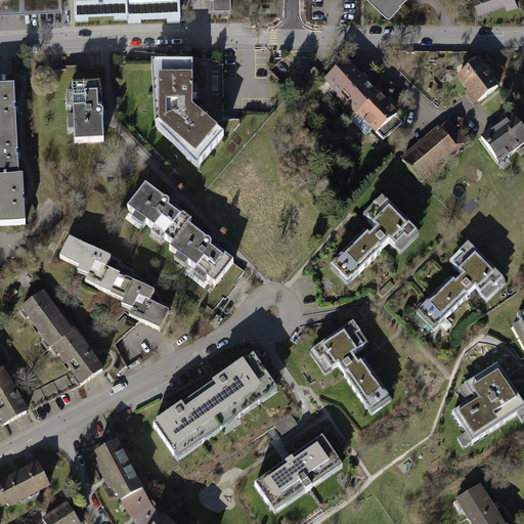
[(61,0),(0,0),(0,13),(62,11),(61,0)]
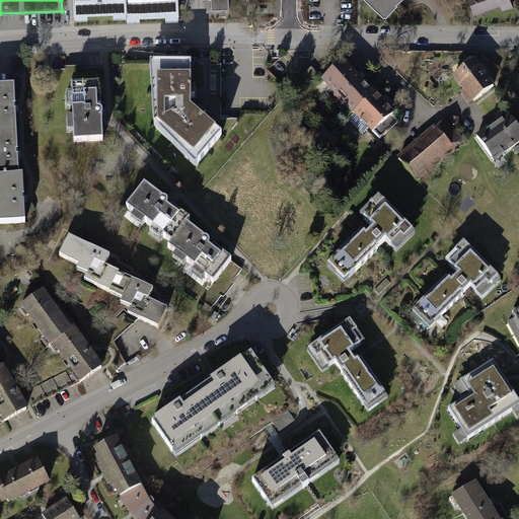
[(127,0),(74,0),(75,16),(89,16),(89,10),(114,9),(114,14),(128,14),(127,0)]
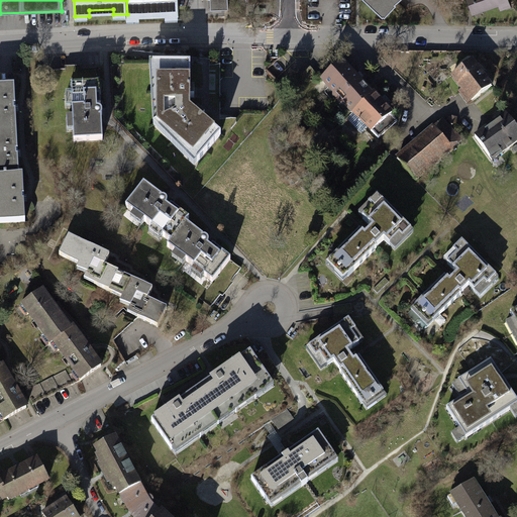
[(179,17),(178,0),(126,0),(127,14),(127,19),(141,18),(141,13),(165,12),(165,17),(179,17)]
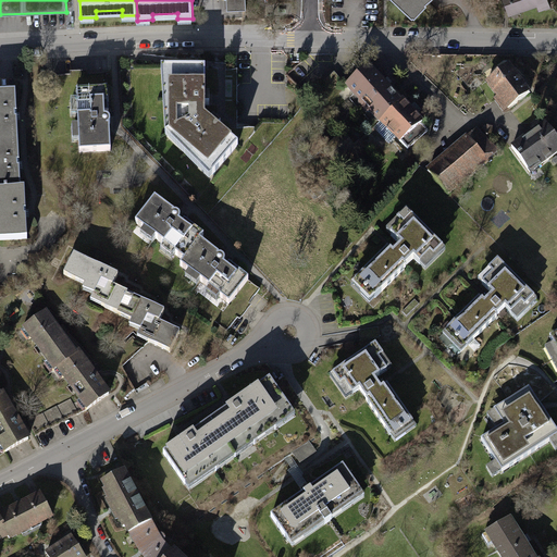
[(246,9),(245,0),(226,0),(227,10),(246,9)]
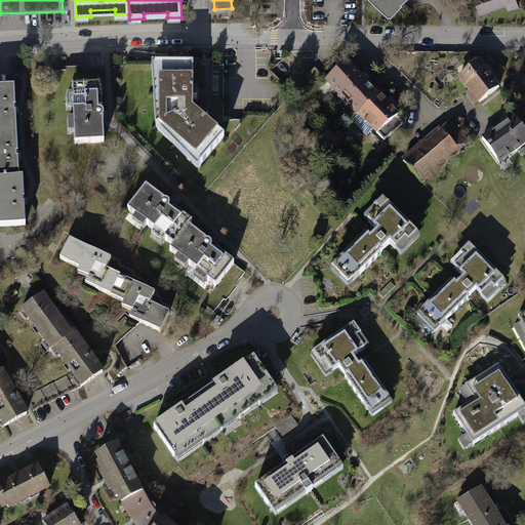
[(370,0),(388,16),(404,0),(370,0)]
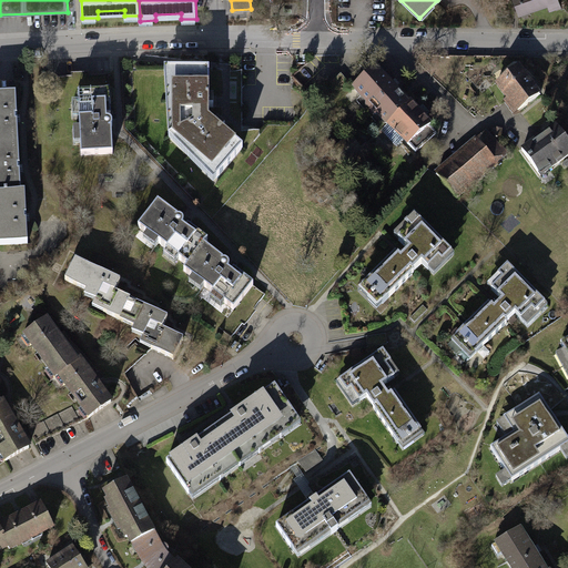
[(515,0),(521,16),(566,0),(565,0),(515,0)]
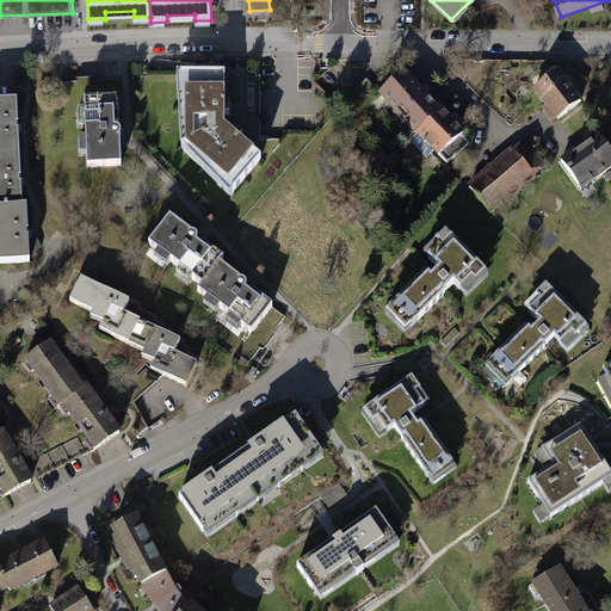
[(562,73),(535,92),(551,115),(559,123),(585,104),(562,73)]
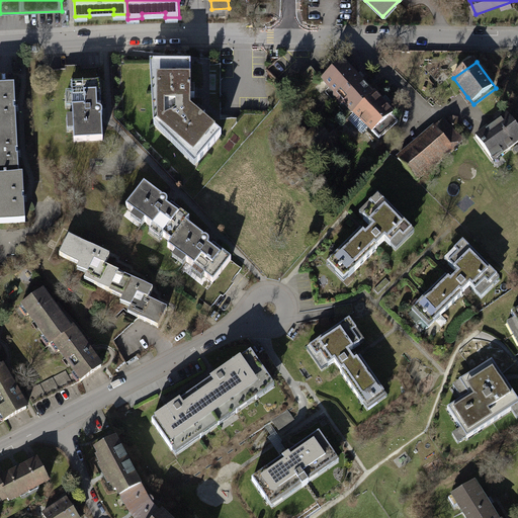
[(192,65),(151,65),(155,126),(195,166),(223,136),(192,109),(192,65)]
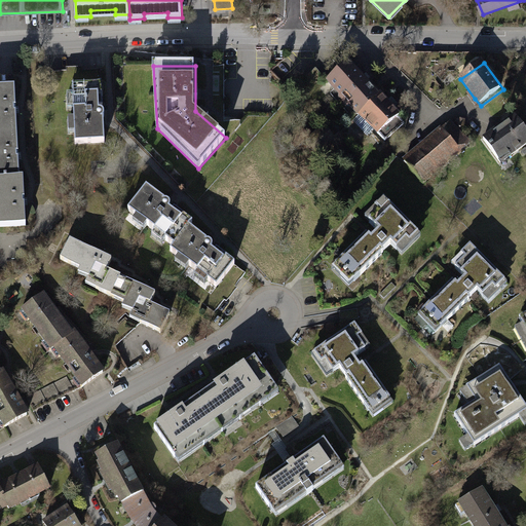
[(351,66),(332,85),(385,141),(405,121),(391,107),(365,79),(351,66)]
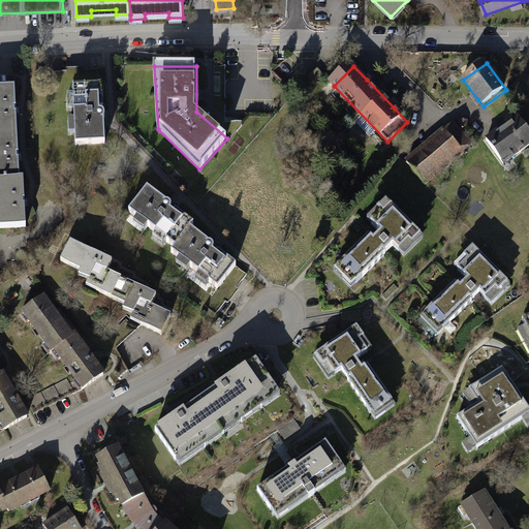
[(73,86),(75,145),(105,144),(104,114),(103,85),(73,86)]
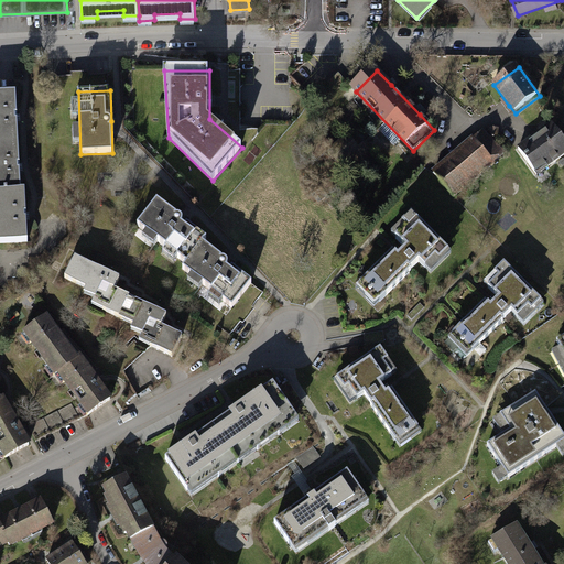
[(17,96),(0,96),(0,194),(21,194),(20,170),(18,120),(17,96)]
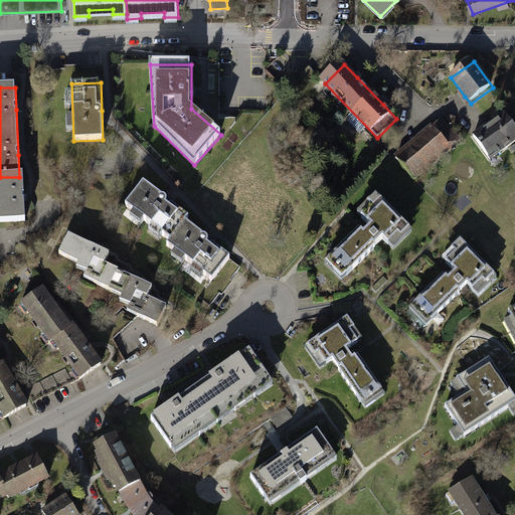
[(489,127),(474,137),(491,161),(514,144),(514,131),(505,116),(489,127)]
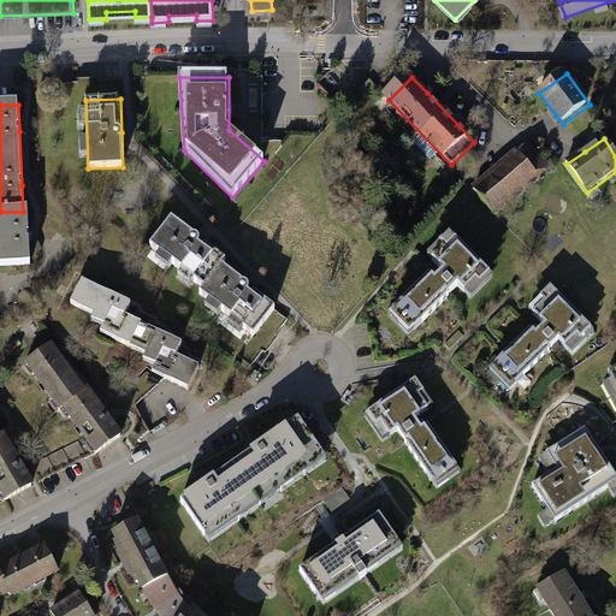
[(532,142),(473,189),(495,215),(554,170),(532,142)]
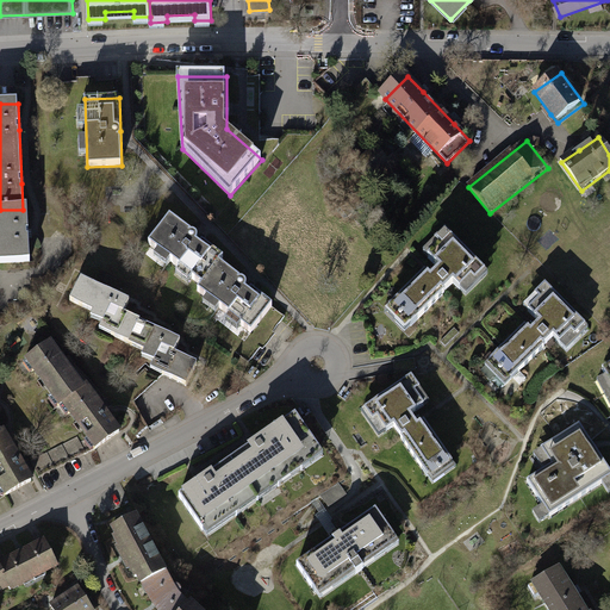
[(23,210),(0,210),(0,263),(30,263),(29,236),(27,210),(23,210)]
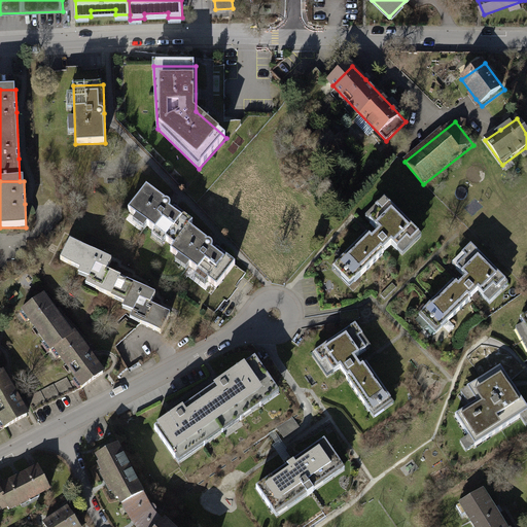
[(155,186),(137,211),(179,243),(175,249),(222,285),(241,261),(216,244),(216,243),(190,223),(197,217),(182,207),(155,186)]
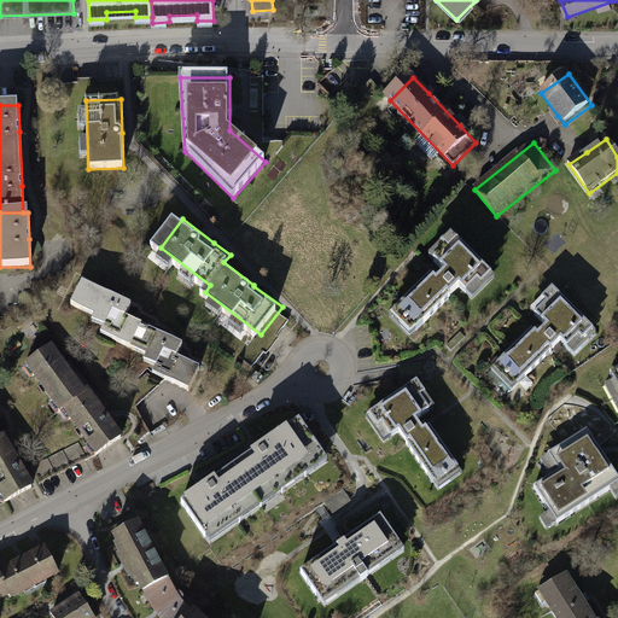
[(497,279),(455,235),(433,257),(443,268),(430,280),(391,318),(413,339),(462,292),(472,302),(497,279)]
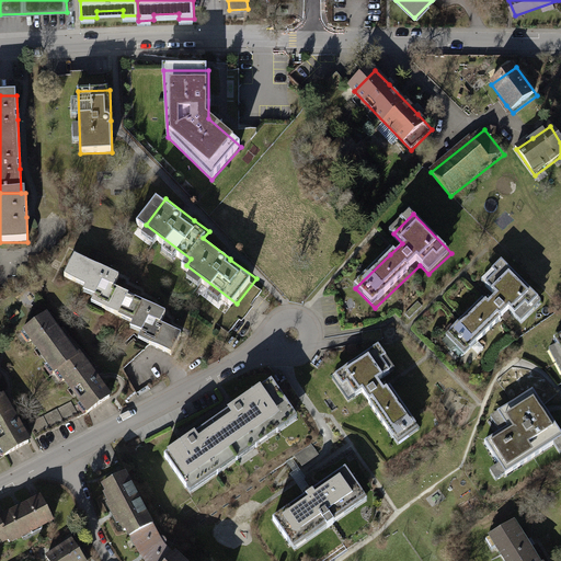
[(81,255),(70,276),(94,288),(91,294),(103,299),(100,306),(139,325),(150,332),(145,343),(173,357),(185,333),(169,324),(174,313),(161,307),(132,292),(124,288),(128,281),(81,255)]
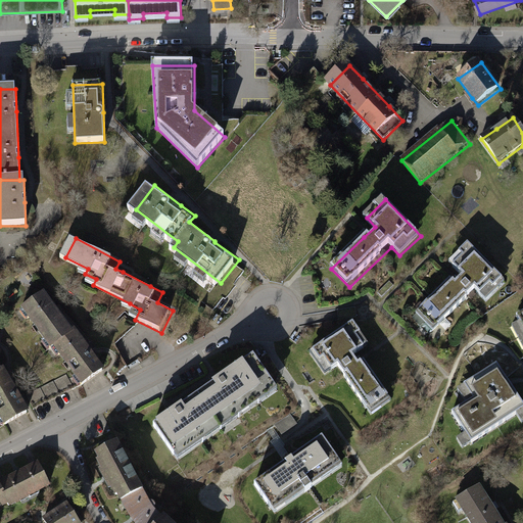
[(504,282),(469,245),(449,264),(459,273),(447,283),(415,316),(433,334),(475,294),(483,302),(504,282)]
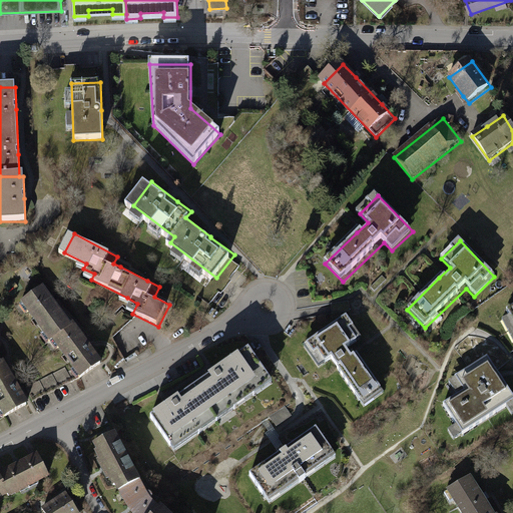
[(48,292),(24,310),(79,381),(103,363),(90,348),(62,312),(48,292)]
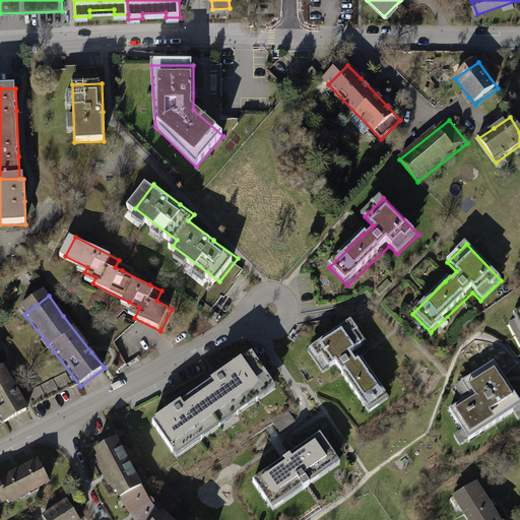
[(349,321),(310,352),(326,373),(335,366),(374,412),(394,396),(365,359),(358,351),(368,343),(349,321)]
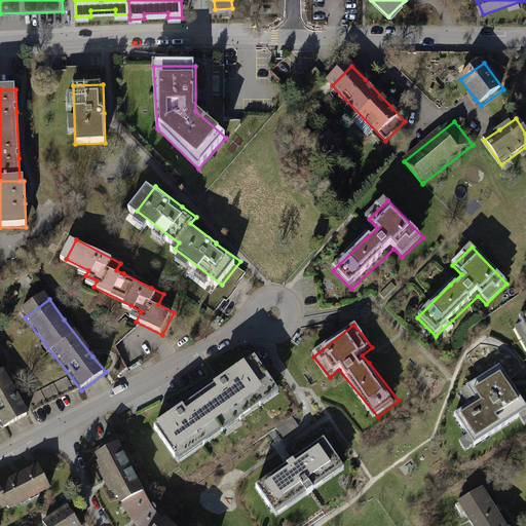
[(0,415),(8,427),(34,411),(23,395),(0,360),(0,415)]
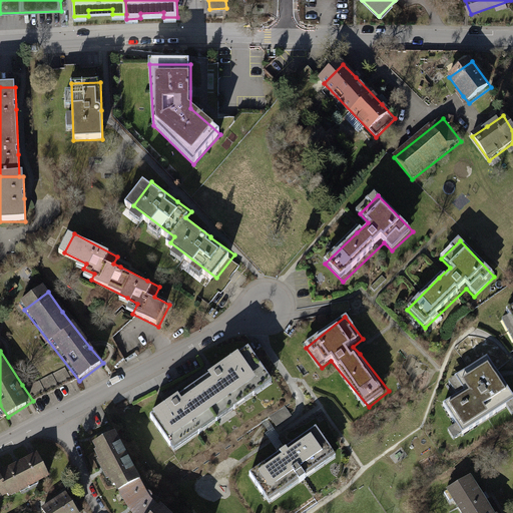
[(176,401),(150,418),(169,448),(269,382),(248,353),(220,372),(176,401)]
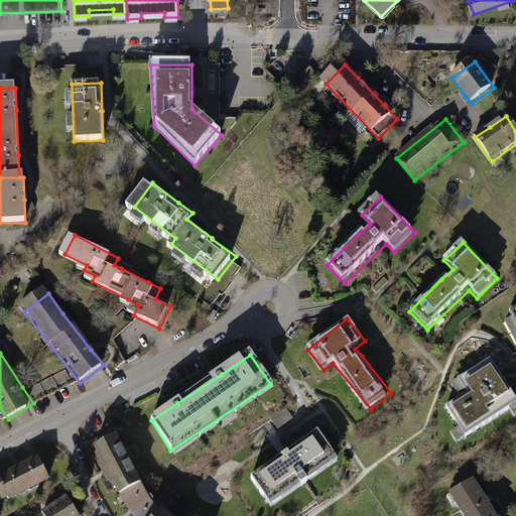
[(515,393),(511,386),(494,359),(456,383),(465,397),(446,408),(467,439),(515,408),(515,393)]
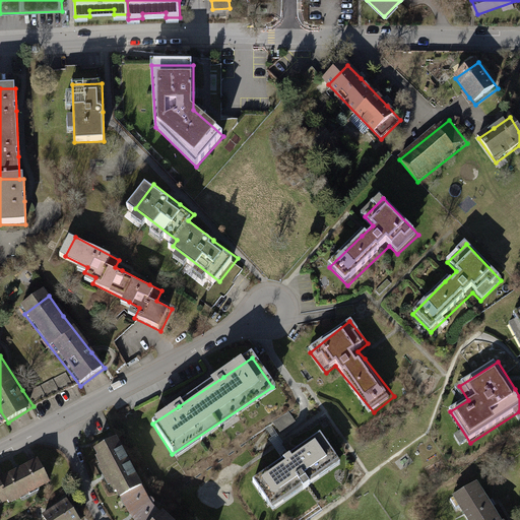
[(289,414),(277,424),(282,431),(295,421),(289,414)]
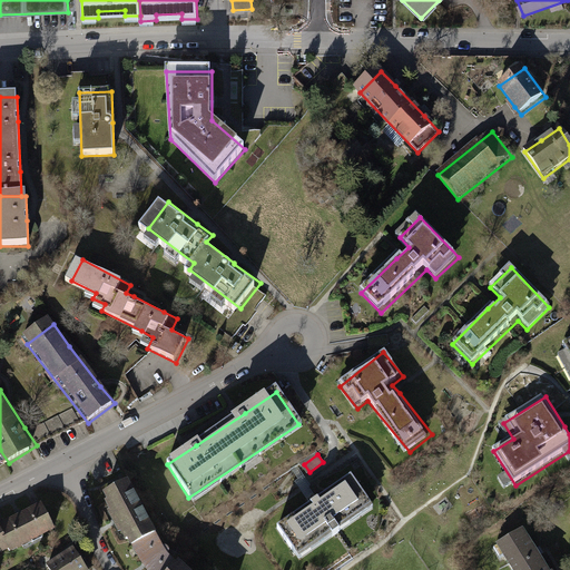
[(131,481),(107,495),(131,542),(154,569),(194,569),(187,562),(172,544),(157,527),(145,503),(131,481)]
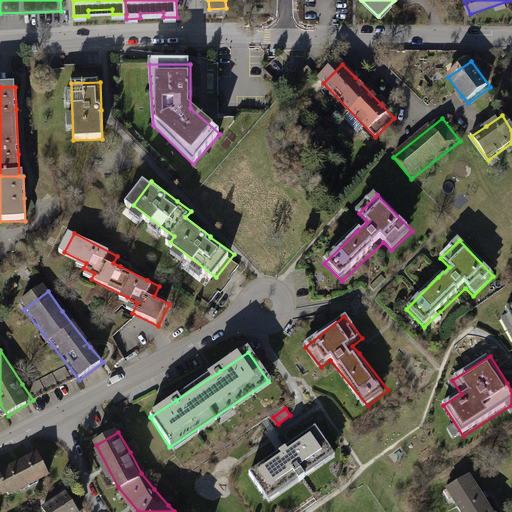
[(281,454),(249,475),(268,504),(333,461),(313,432),(281,454)]
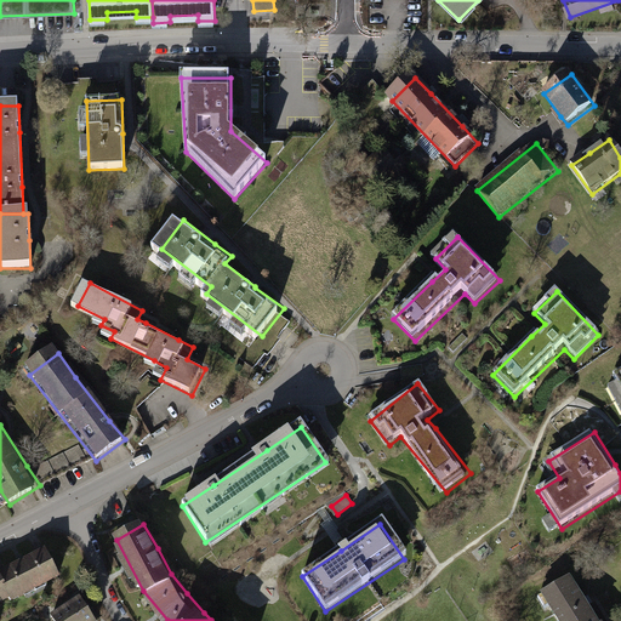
[(0,570),(0,602),(16,594),(18,598),(61,575),(46,548),(24,560),(5,571),(4,569),(0,570)]
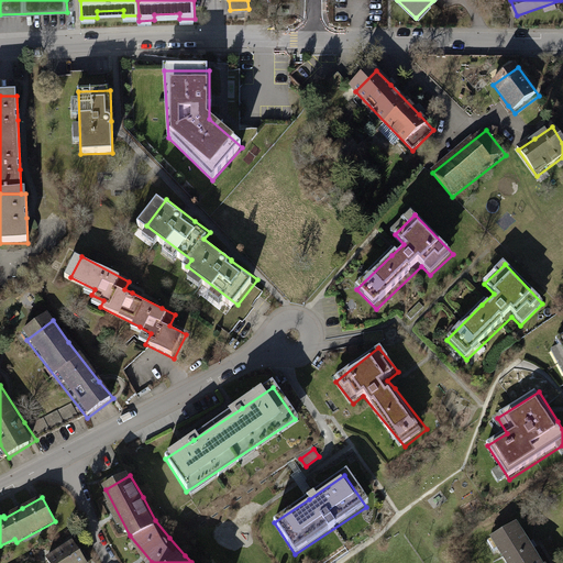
[(522,522),(493,542),(506,562),(550,562),(534,540),(522,522)]
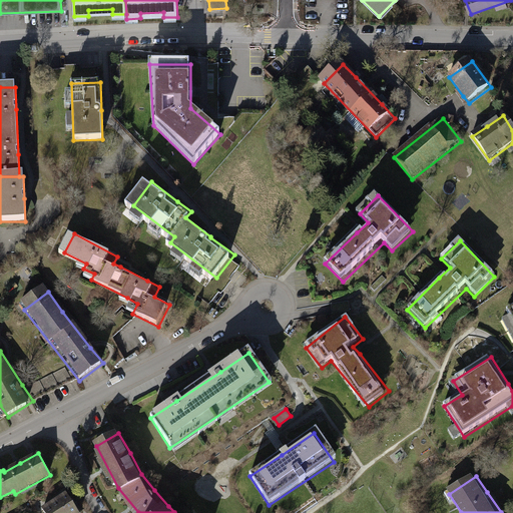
[(69,495),(43,509),(45,512),(79,512),(73,502),(69,495)]
